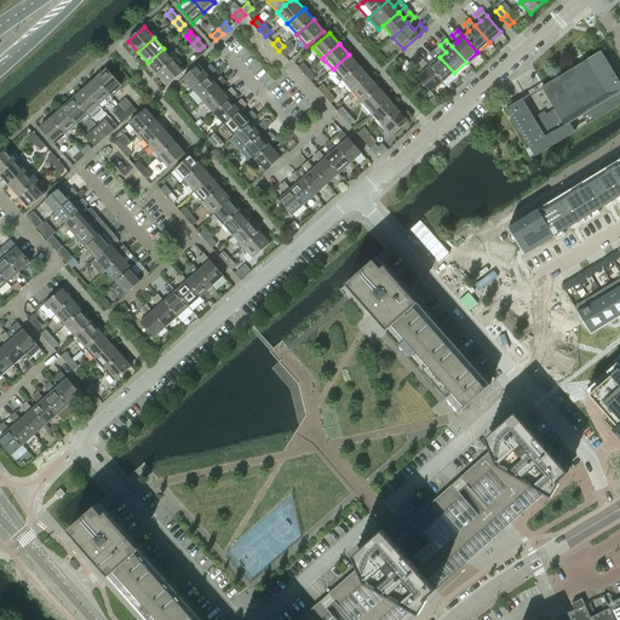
[(290,53),(283,46),(279,51),(285,58),(290,53)]
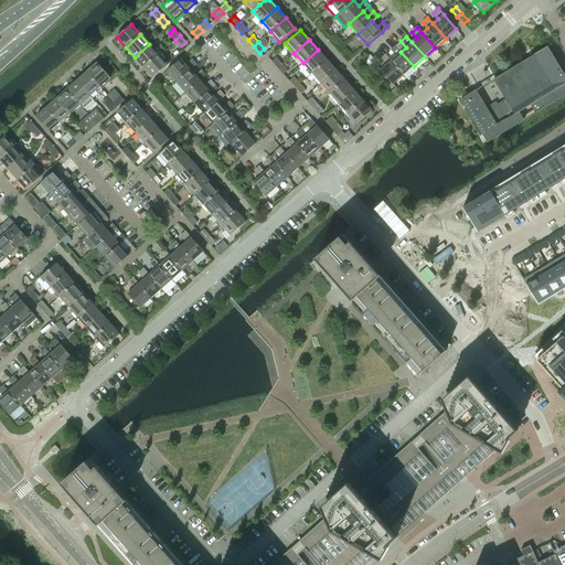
[(144,67),(159,54),(149,44),(135,57),(144,67)]
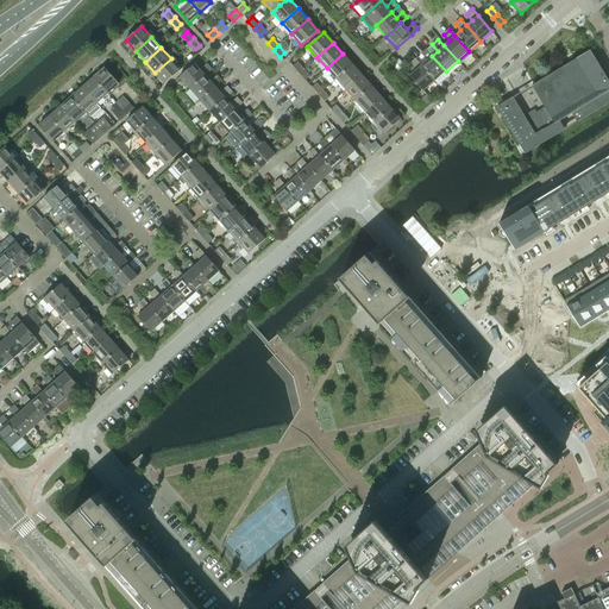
[(427,61),(421,66),(434,81),(439,86),(450,75),(446,71),(432,56),(427,49),(421,54),(427,61)]
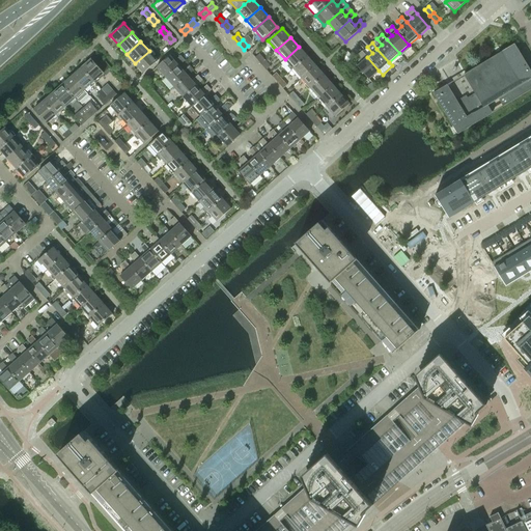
[(459,105),(447,85),(432,93),(457,134),(493,113),(487,106),(506,94),(510,103),(530,89),(530,71),(514,44),(464,75),(476,95),(468,100),(466,96),(460,100),(463,104),(459,105)]
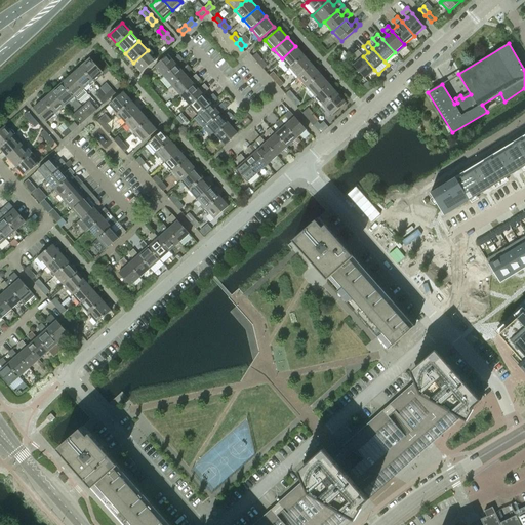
[(304,55),(295,46),(282,58),(290,68),(304,55)]
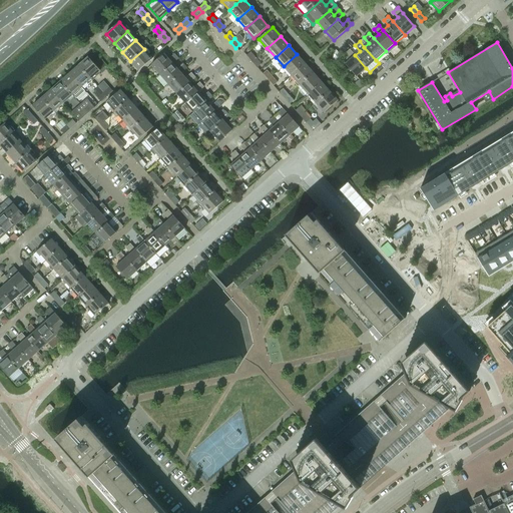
[(144,49),(130,61),(138,71),(152,59),(144,49)]
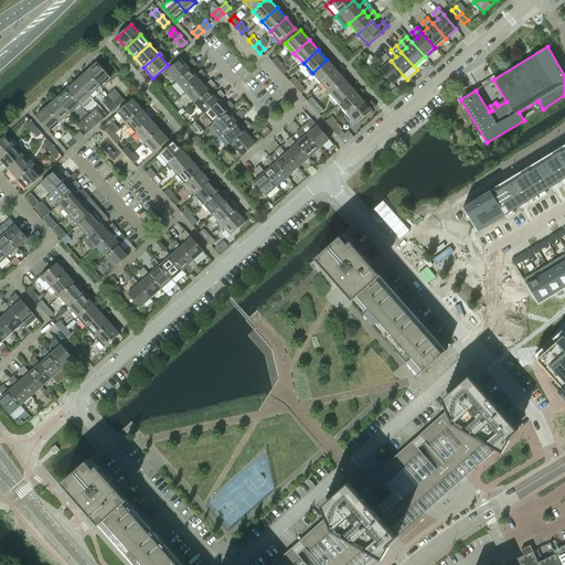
[(403,75),(391,61),(385,55),(381,60),(385,65),(380,71),(393,85),(403,75)]
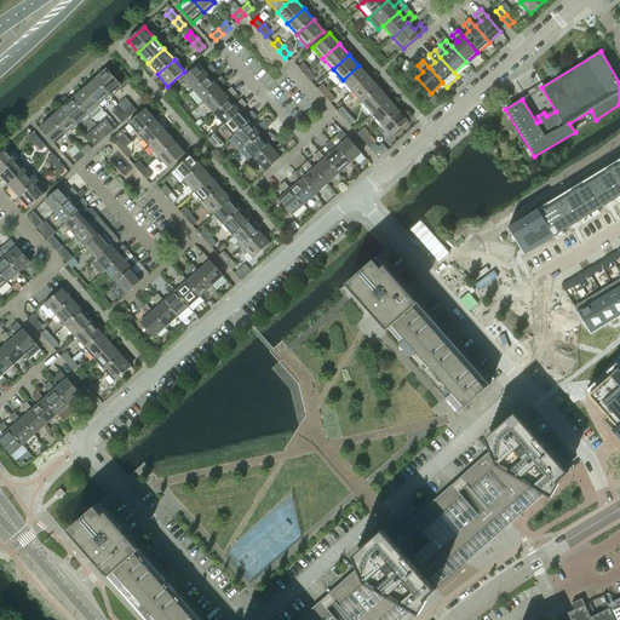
[(298,68),(304,75),(309,70),(303,63),(298,68)]
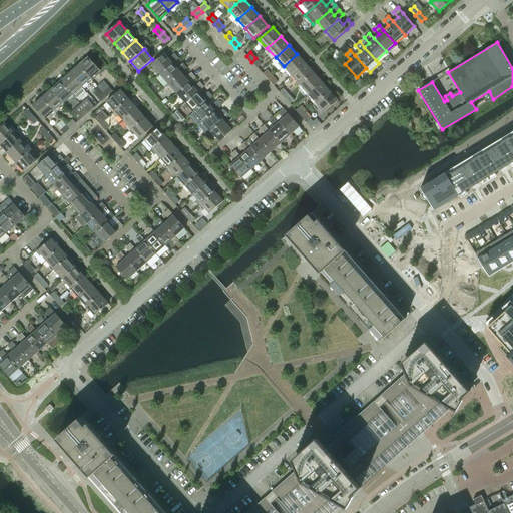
[(151,65),(160,75),(173,63),(178,59),(174,54),(168,59),(164,53),(151,65)]
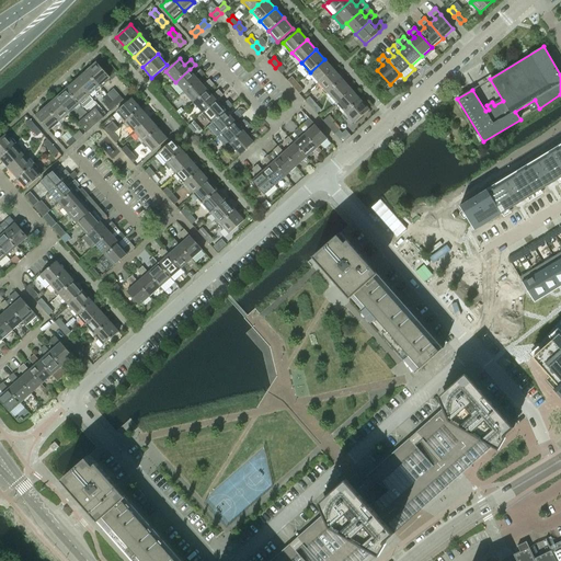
[(319,83),(333,70),(324,59),(310,72),(319,83)]
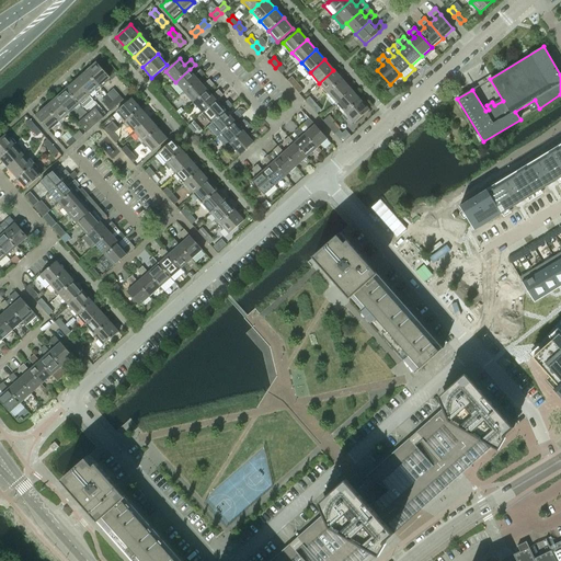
[(87,71),(100,87),(110,77),(96,63),(87,71)]
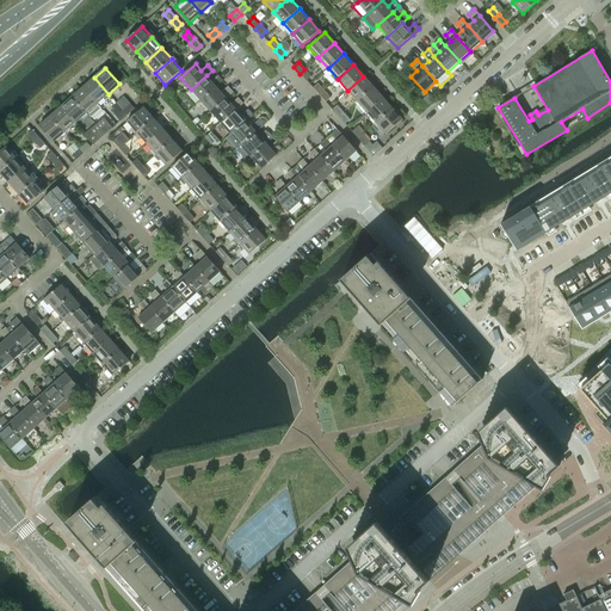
[(312,76),(304,69),(300,74),(307,81),(312,76)]
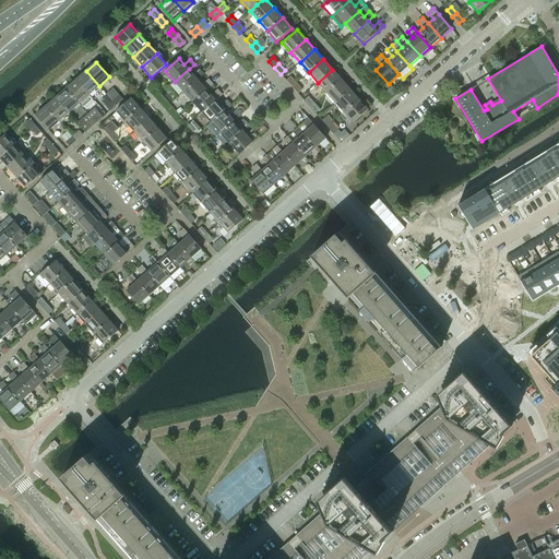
[(193,74),(189,69),(175,82),(183,92),(198,80),(203,74),(199,69),(193,74)]
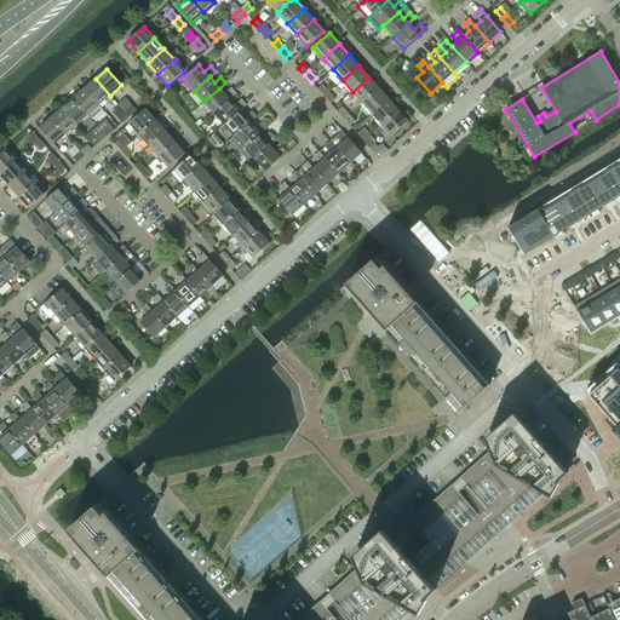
[(378,89),(368,78),(352,92),(362,103),(378,89)]
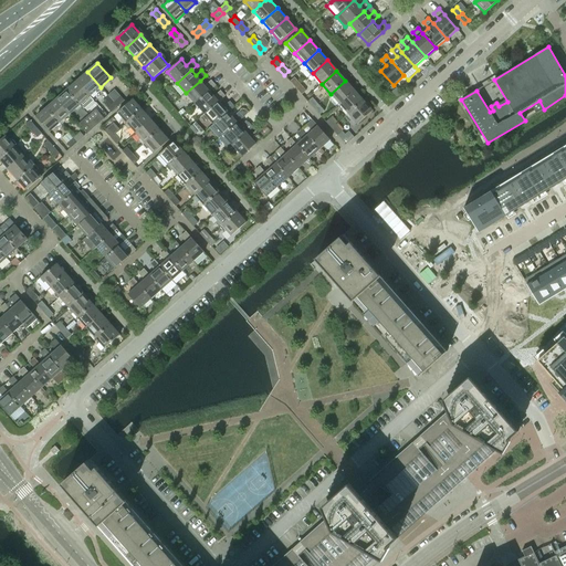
[(101,87),(87,72),(76,81),(90,96),(101,87)]
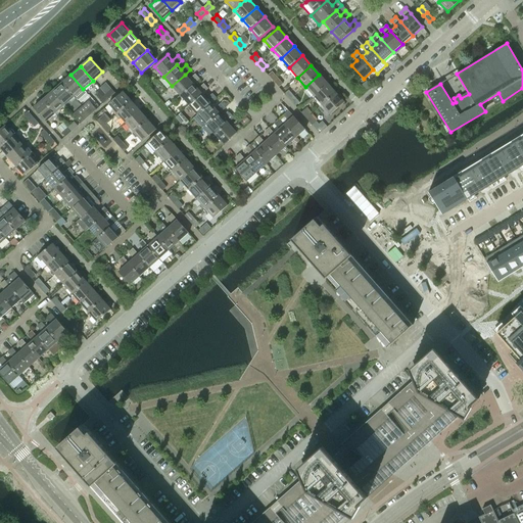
[(268,76),(273,82),(278,78),(272,72),(268,76)]
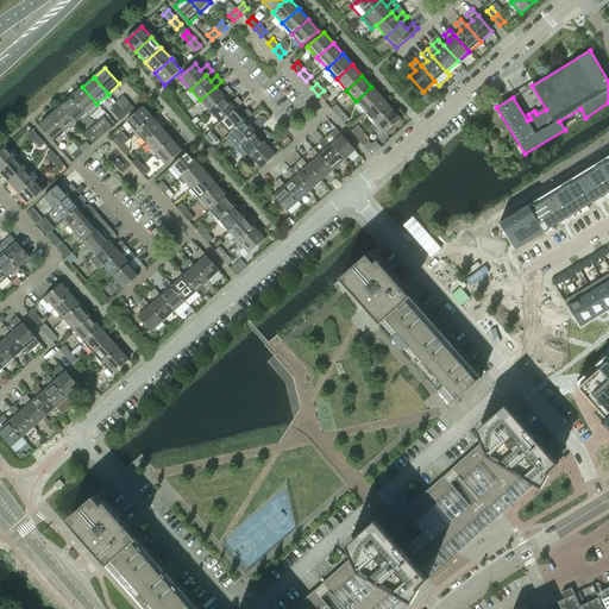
[(82,87),(71,96),(86,113),(90,118),(101,108),(96,104),(82,87)]
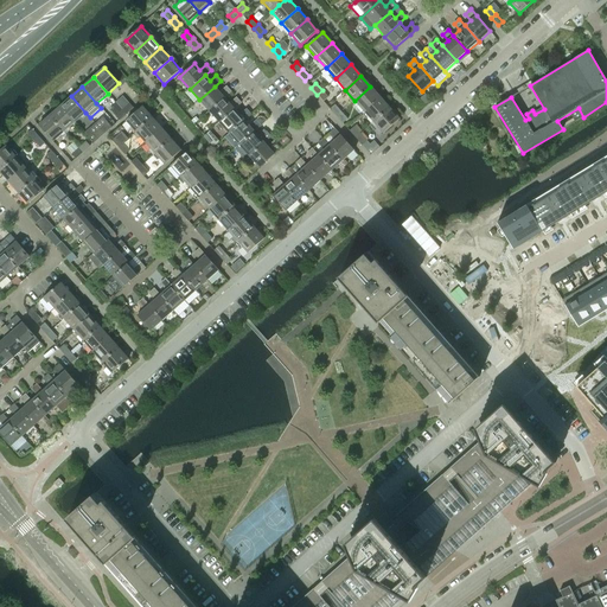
[(219,93),(215,87),(199,100),(209,112),(225,97),(231,93),(227,87),(219,93)]
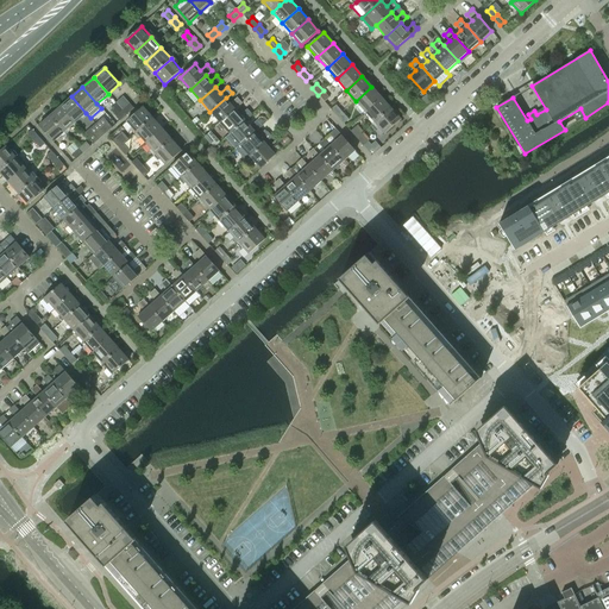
[(365,112),(381,98),(371,87),(356,101),(365,112)]
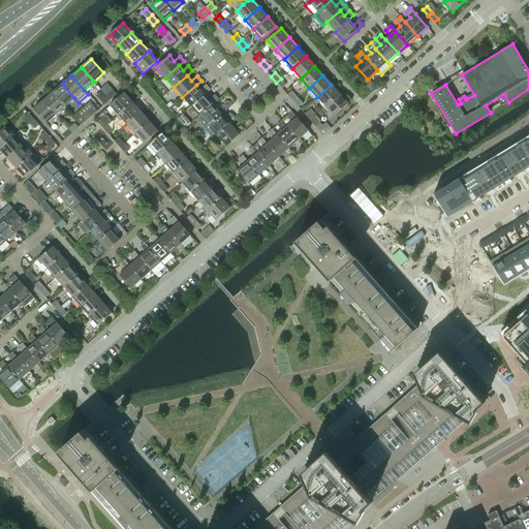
[(286,85),(281,79),(276,83),(282,89),(286,85)]
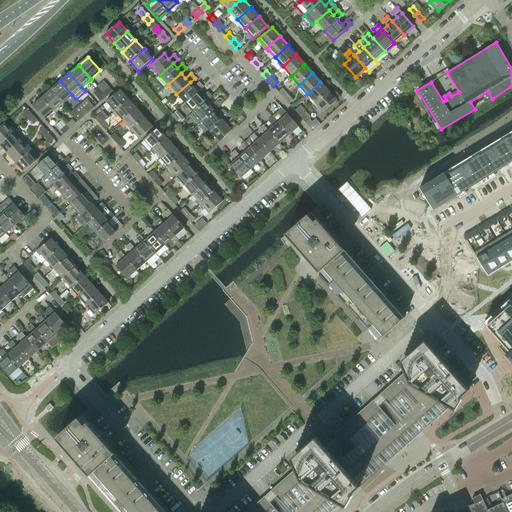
[(51,90),(63,103),(72,95),(60,81),(51,90)]
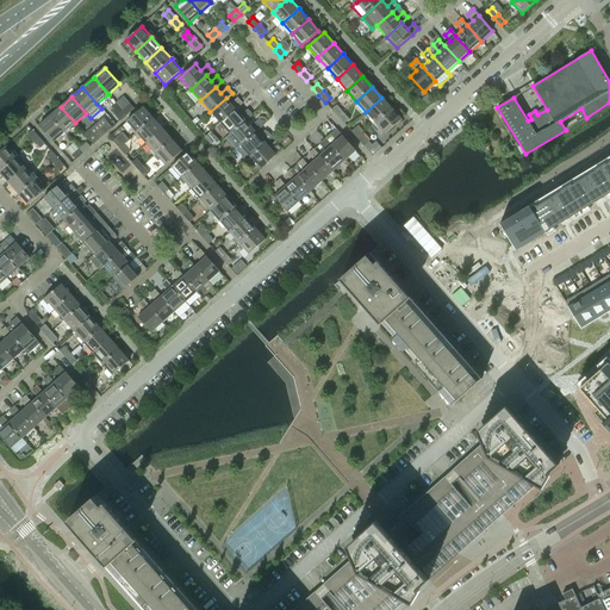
[(231,104),(226,98),(210,112),(221,123),(236,110),(242,104),(237,98),(231,104)]
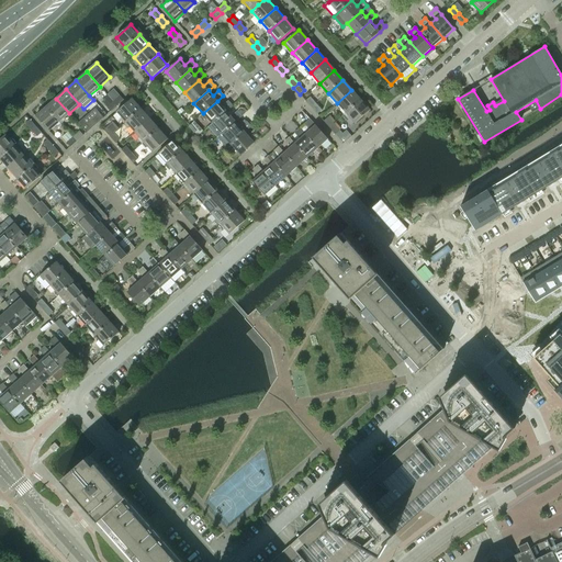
[(361,100),(351,90),(337,103),(346,113),(361,100)]
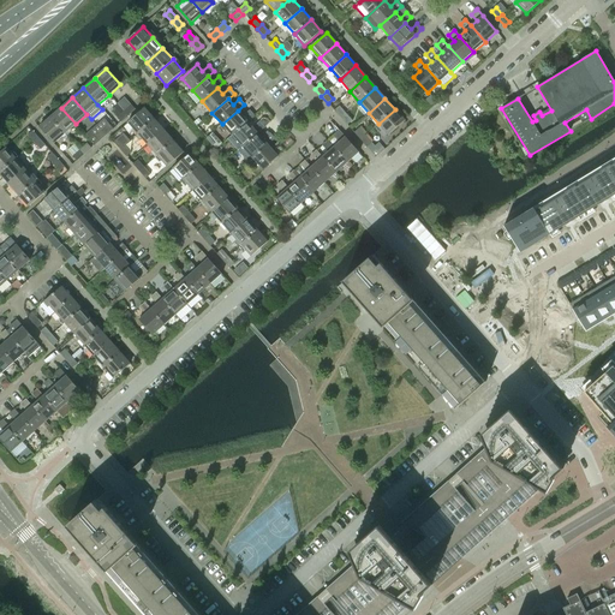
[(131,105),(124,112),(127,117),(135,109),(131,105)]
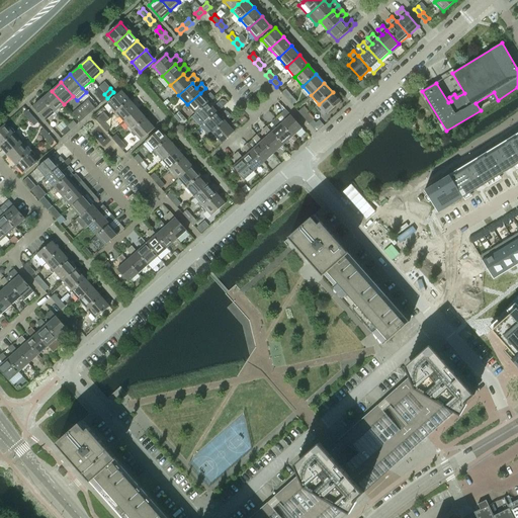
[(281,93),(287,99),(291,95),(285,89),(281,93)]
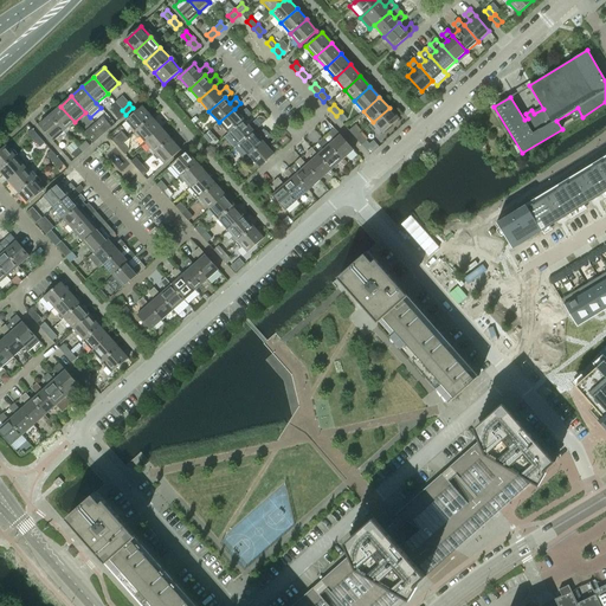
[(50,116),(64,131),(75,122),(60,107),(50,116)]
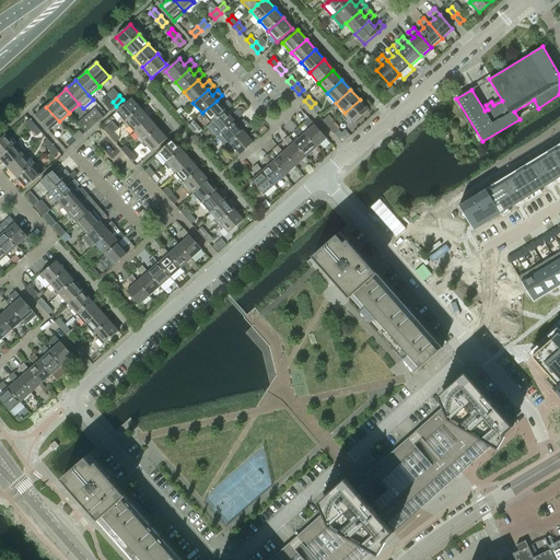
[(126,121),(140,108),(131,98),(116,112),(126,121)]
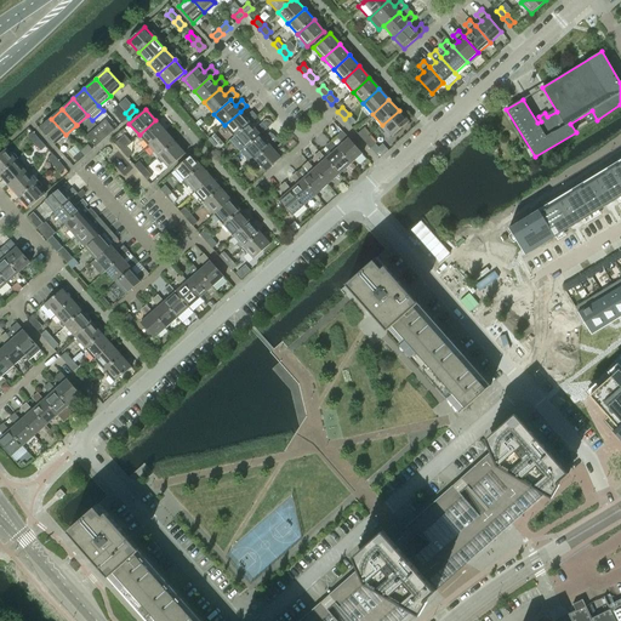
[(399,110),(382,125),(392,136),(409,121),(399,110)]
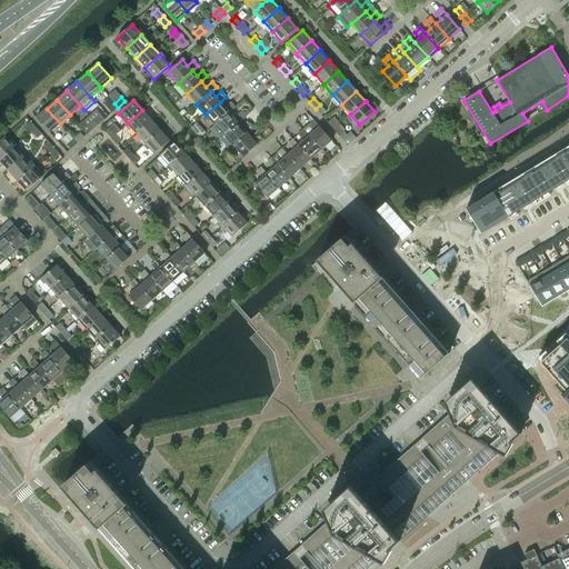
[(225,108),(220,102),(206,115),(215,126),(229,112),(236,108),(230,102),(225,108)]
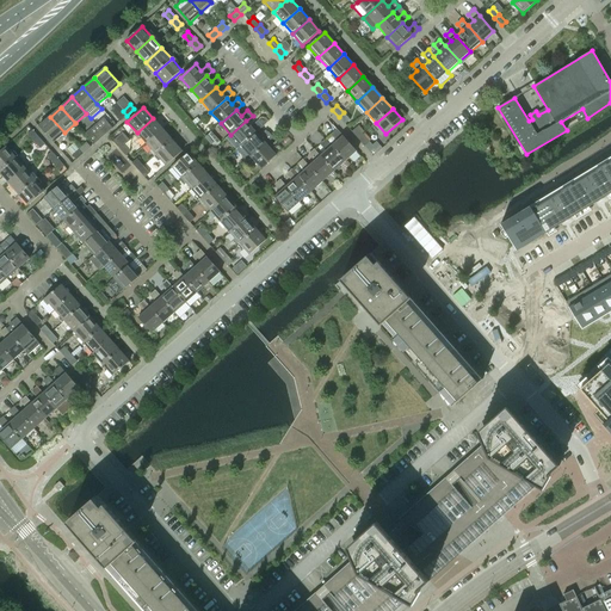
[(127,116),(123,111),(116,117),(119,122),(127,116)]
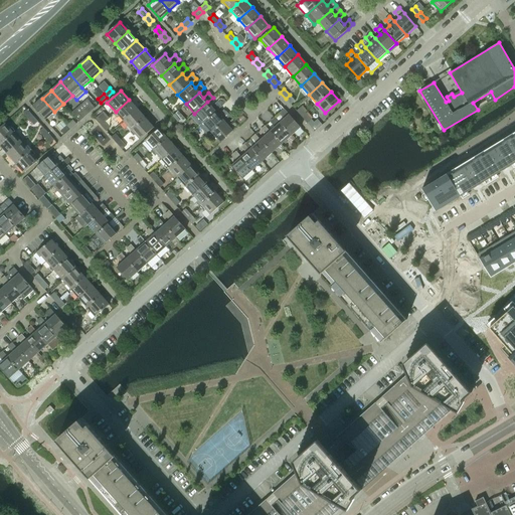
[(295,101),(290,95),(286,99),(291,105),(295,101)]
